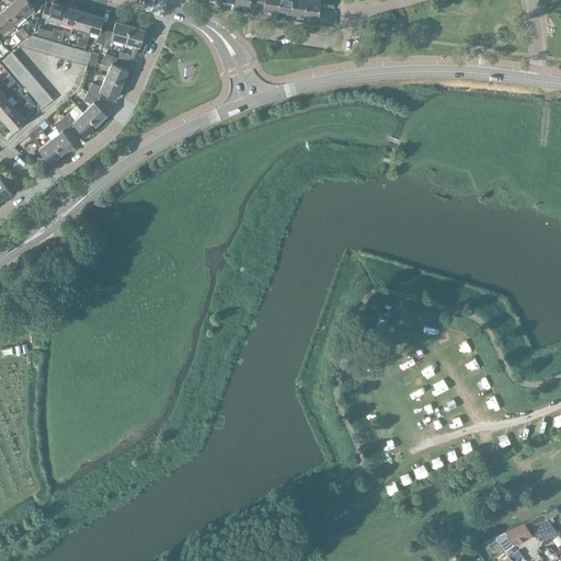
[(27,0),(13,0),(11,2),(23,15),(33,7),(27,0)]
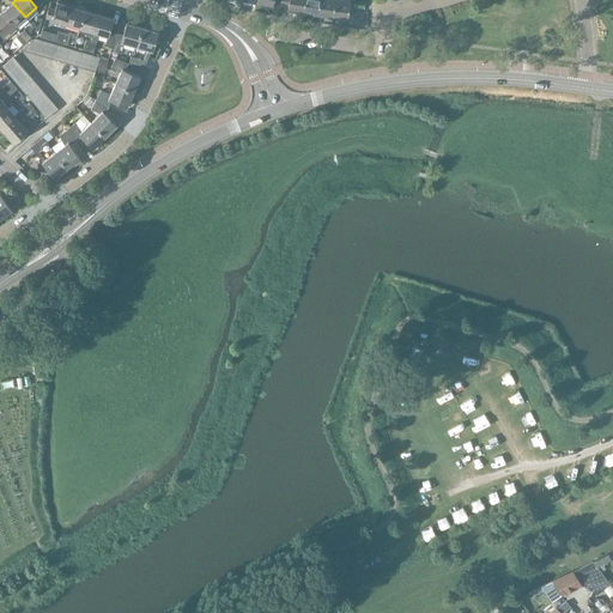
[(289,0),(287,7),(287,10),(302,12),(303,0),(289,0)]
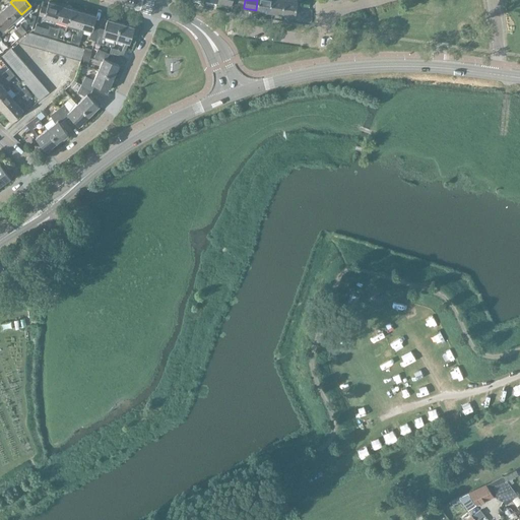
[(257,0),(256,10),(269,11),(270,0),(257,0)]
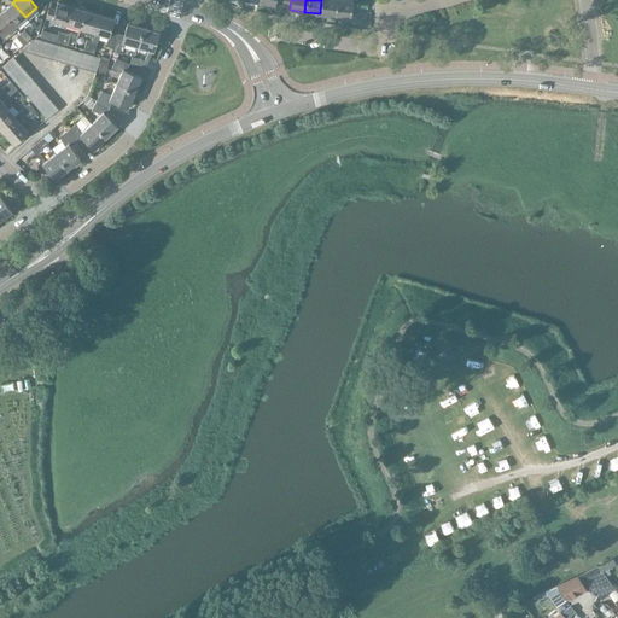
[(321,0),(320,13),(334,16),(337,0),(321,0)]
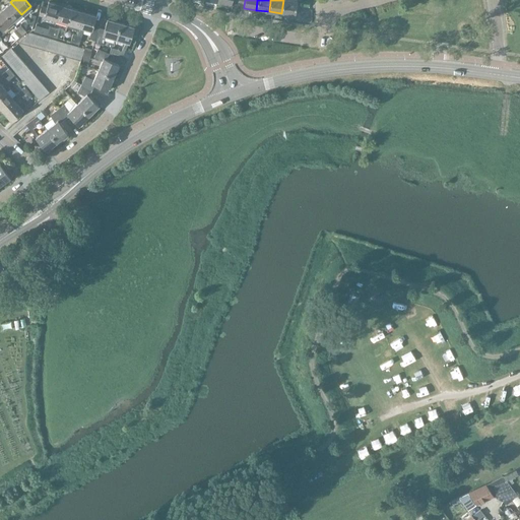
[(283,0),(281,13),(295,15),(297,0),(296,0),(283,0)]
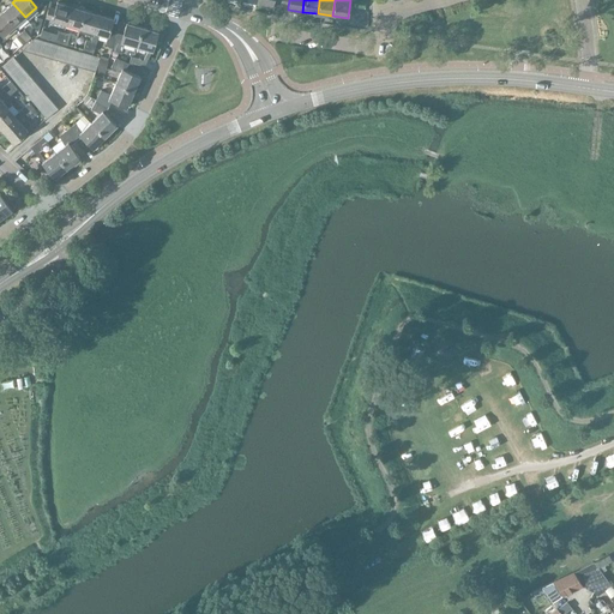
[(46,17),(66,23),(71,5),(58,1),(55,8),(49,7),(46,17)]
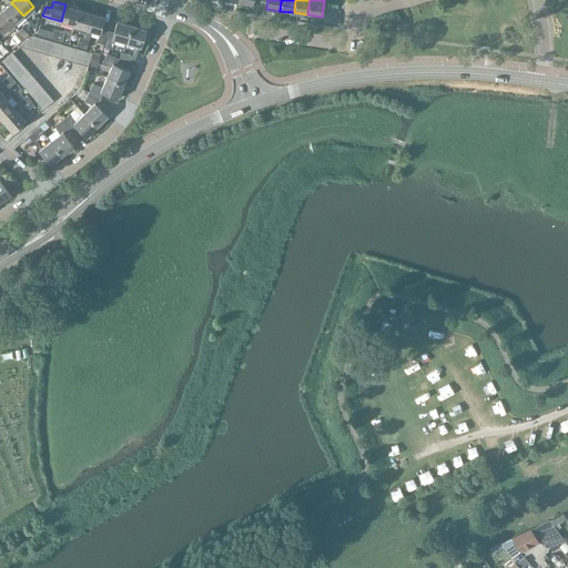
[(1,8),(1,11),(13,23),(23,16),(11,2),(7,7),(3,6),(1,8)]
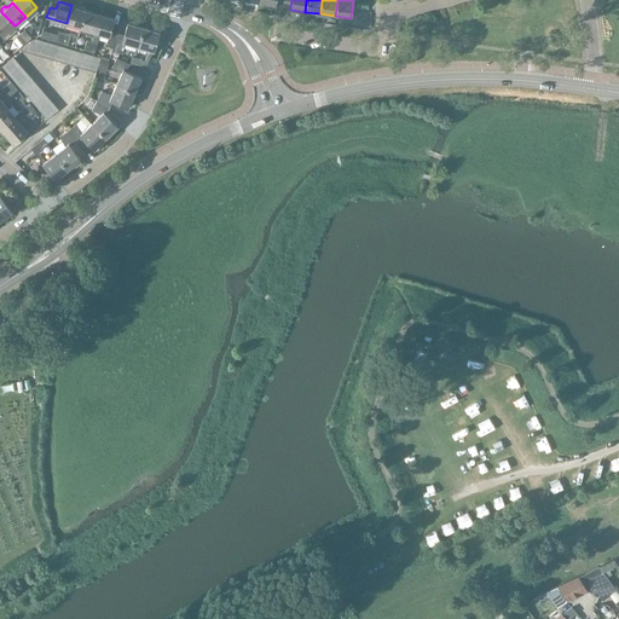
[(67,23),(80,28),(86,10),(85,7),(81,6),(80,7),(71,5),(67,23)]
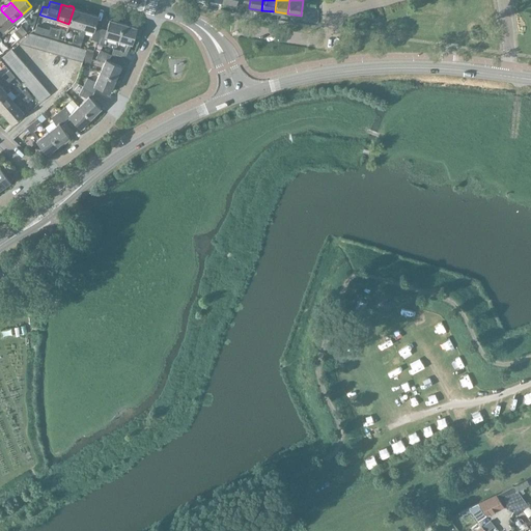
[(67,27),(80,31),(86,12),(74,8),(68,24),(67,27)]
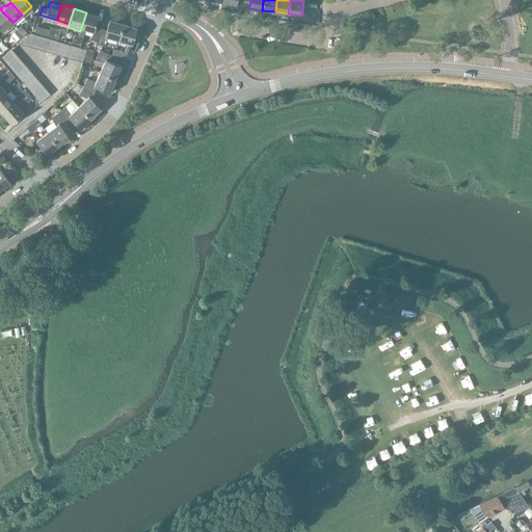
[(12,22),(1,10),(0,10),(0,37),(15,25),(12,22)]
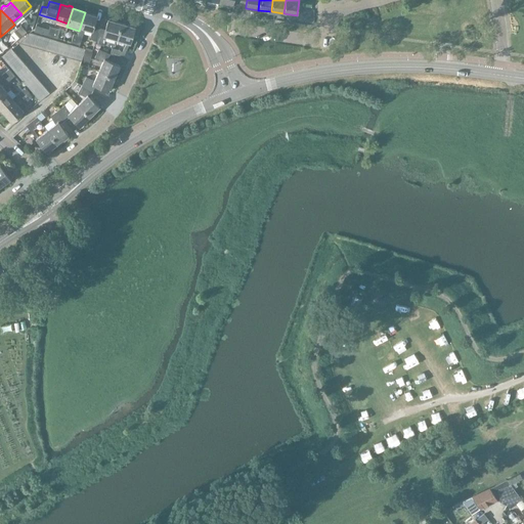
[(78,35),(75,44),(80,45),(84,29),(91,31),(90,35),(93,40),(95,41),(99,30),(97,30),(100,22),(95,19),(96,15),(85,12),(79,31),(78,35)]
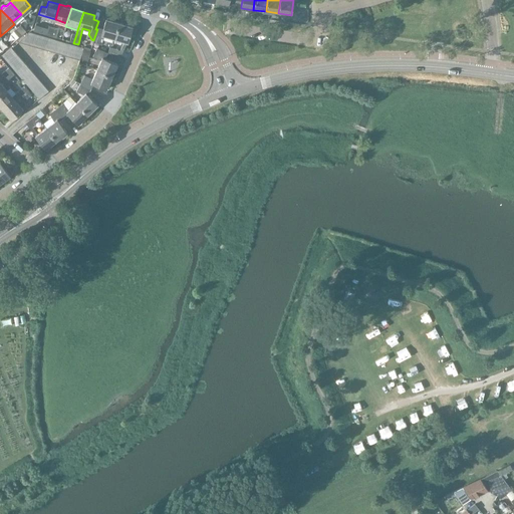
[(101,31),(97,29),(93,40),(93,41),(101,44),(104,35),(114,38),(118,22),(106,18),(101,31)]
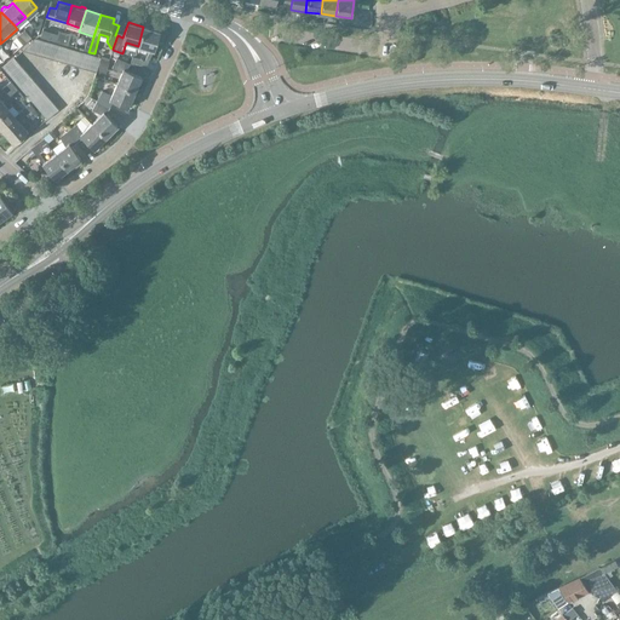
[(159,32),(143,27),(138,46),(150,50),(144,61),(133,57),(131,63),(145,68),(148,61),(153,51),(159,32)]
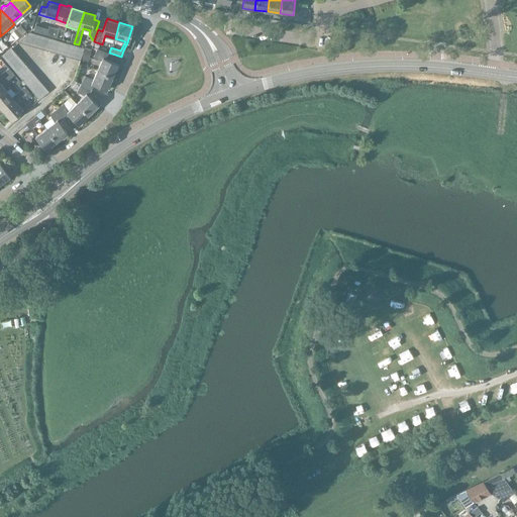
[(22,34),(26,31),(20,25),(17,28),(22,34)]
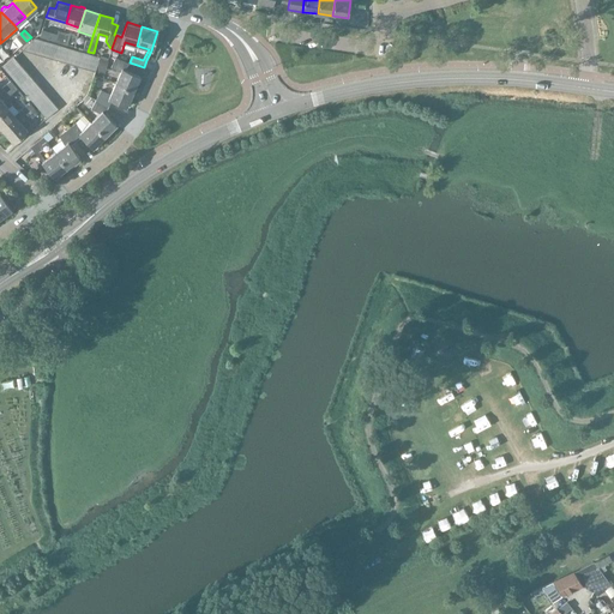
[(23,44),(26,41),(20,34),(16,36),(23,44)]
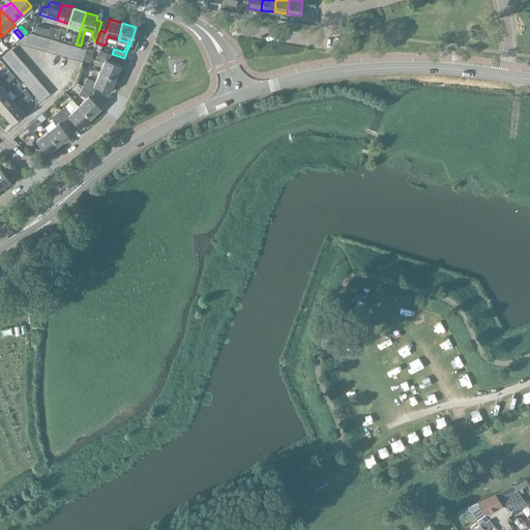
[(20,42),(33,47),(36,35),(30,33),(20,42)]
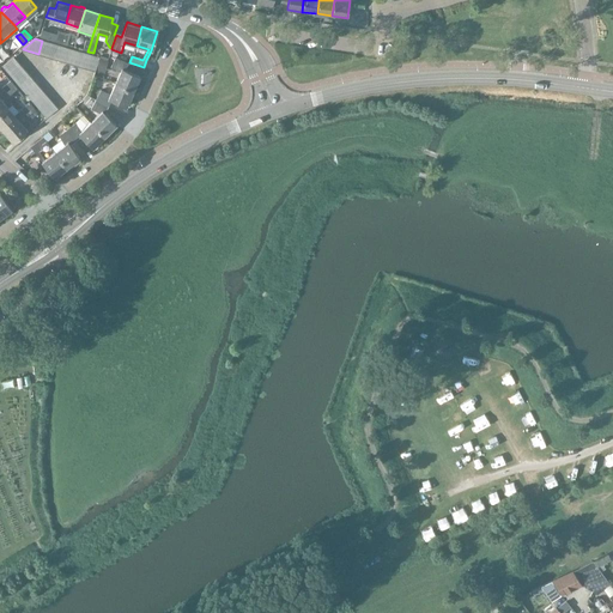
[(49,43),(42,41),(38,54),(46,56),(49,43)]
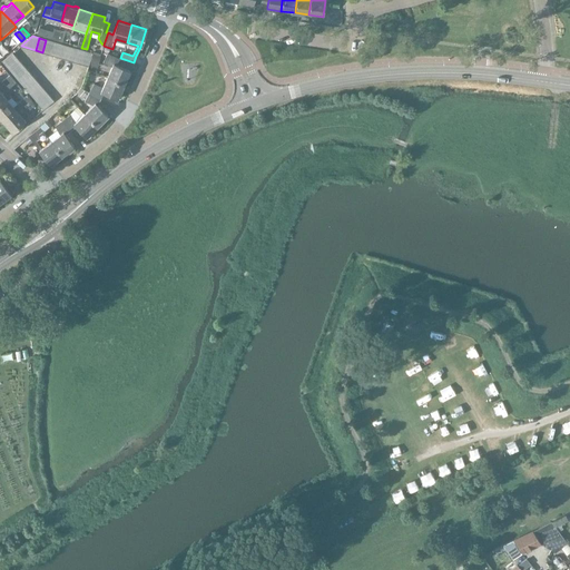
[(42,52),(49,55),(52,42),(46,40),(42,52)]
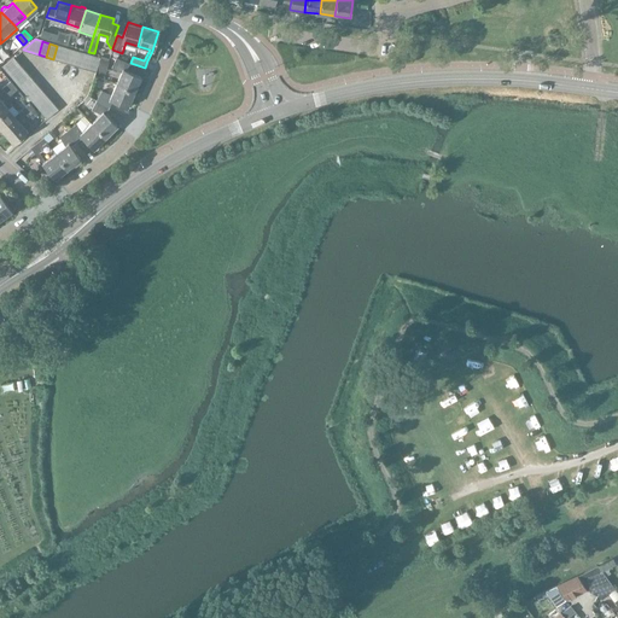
[(64,48),(57,46),(53,59),(60,60),(64,48)]
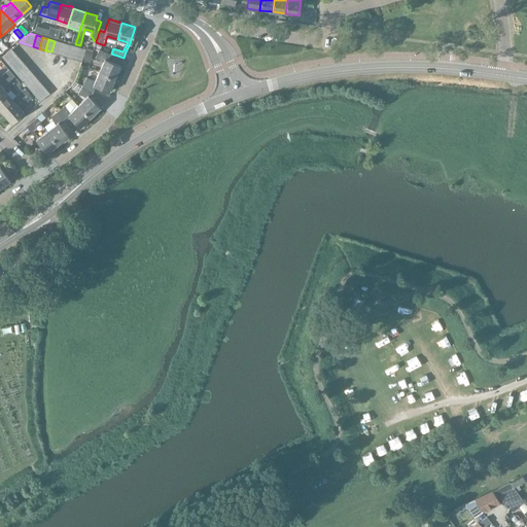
[(61,42),(55,41),(51,51),(57,54),(61,42)]
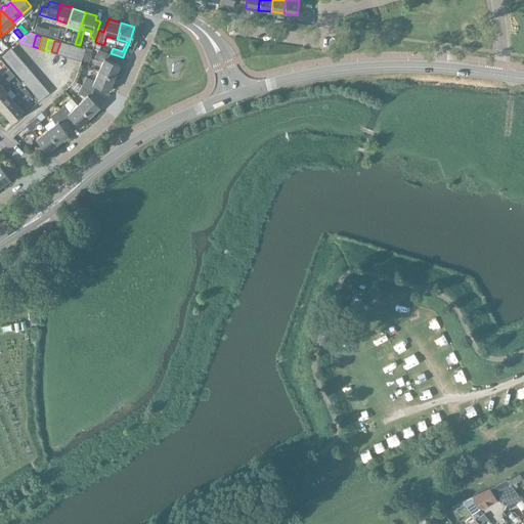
[(56,53),(62,55),(67,44),(60,42),(56,53)]
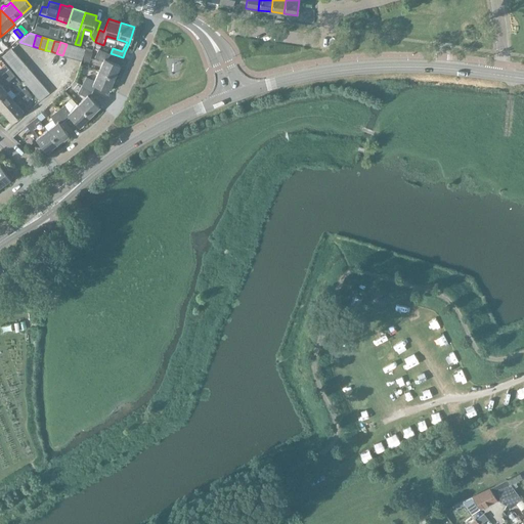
[(72,46),(67,44),(62,55),(69,57),(72,46)]
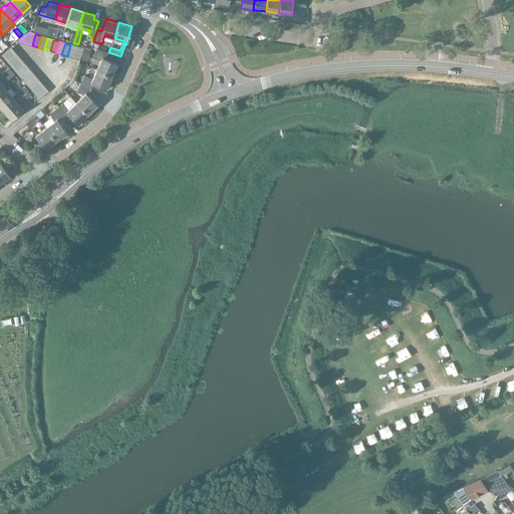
[(76,47),(70,45),(67,56),(73,58),(76,47)]
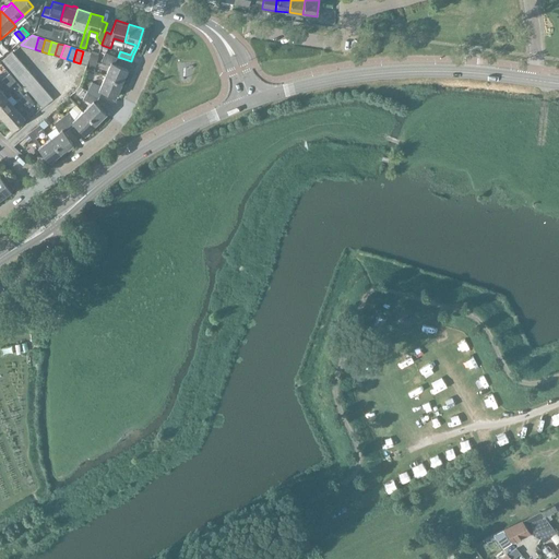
[(86,64),(86,63),(90,54),(83,51),(80,63),(86,64)]
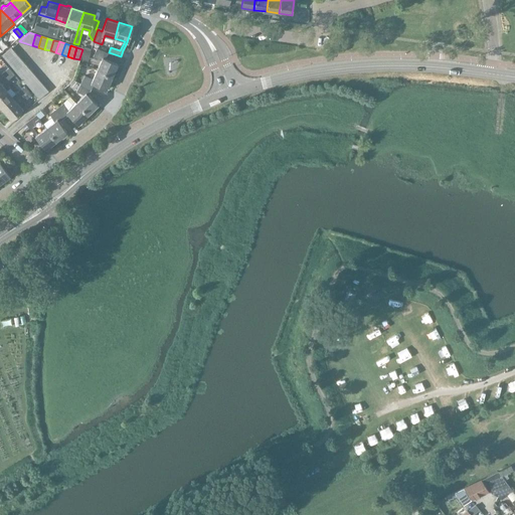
[(6,60),(15,52),(11,48),(2,55),(6,60)]
